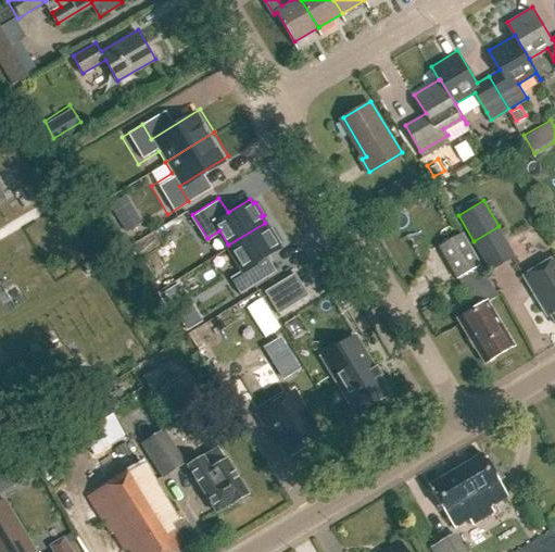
[(131,208),(120,214),(127,227),(139,220),(131,208)]
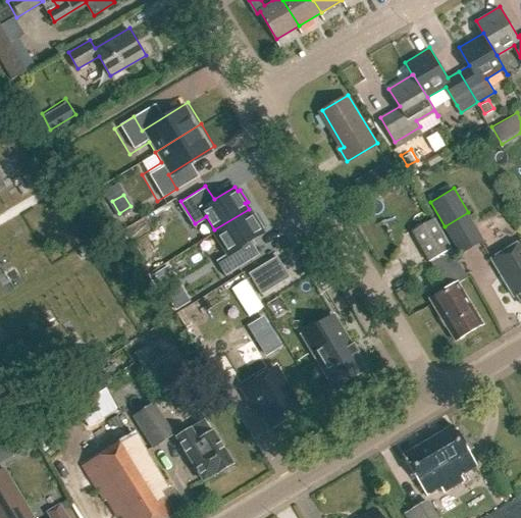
[(249,209),(214,229),(228,252),(216,259),(225,273),(259,253),(251,239),(263,231),(260,227),(262,225),(255,213),(253,214),(249,209)]
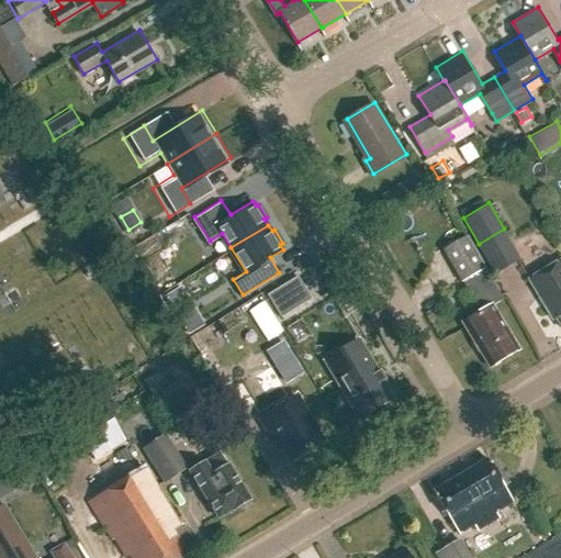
[(503,297),(469,236),(446,249),(463,279),(468,277),(485,308),(464,321),(491,365),(519,347),(492,303),(503,297)]
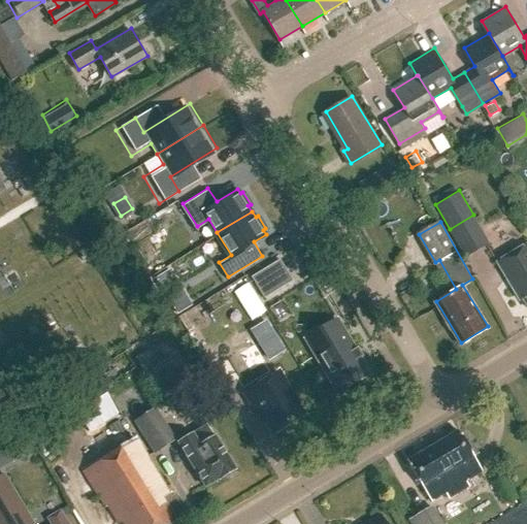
[(526,242),(498,260),(520,297),(523,296),(526,302),(526,242)]
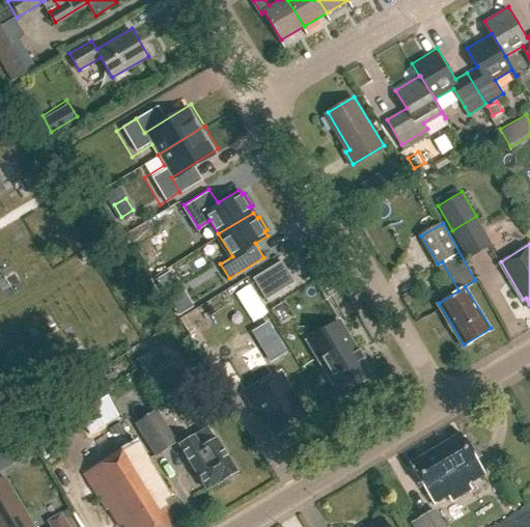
[(281,258),(253,276),(266,298),(295,280),(281,258)]
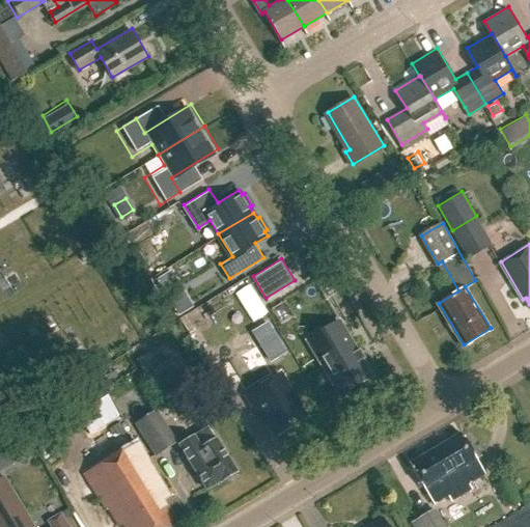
[(169,270),(158,276),(164,286),(175,280),(169,270)]
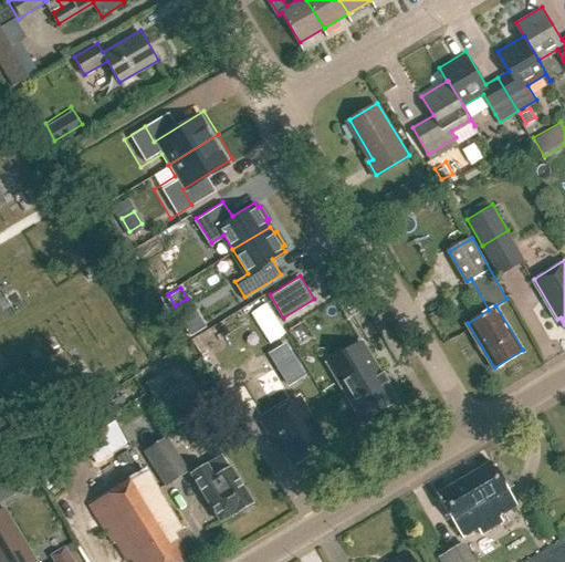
[(197,313),(184,321),(190,332),(203,325),(197,313)]
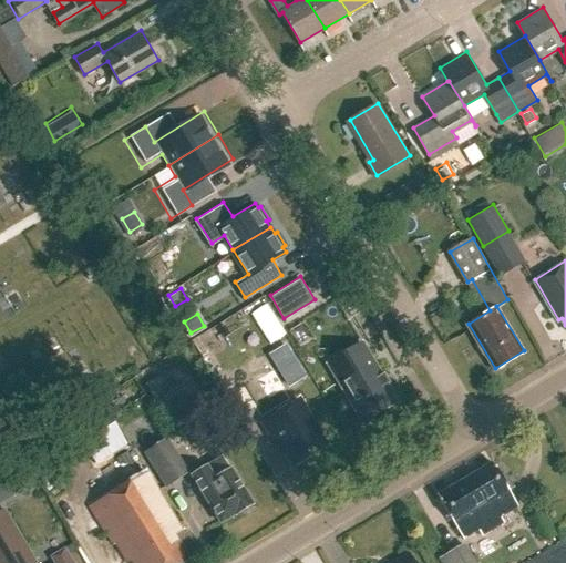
[(347,349),(328,361),(352,401),(363,419),(398,399),(362,340),(347,349)]
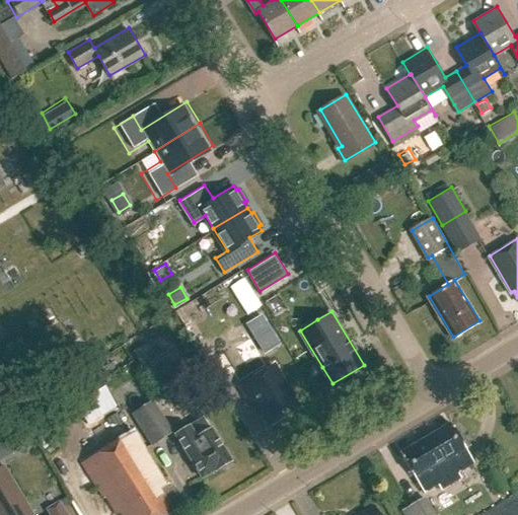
[(262,312),(246,322),(265,352),(281,343),(262,312)]
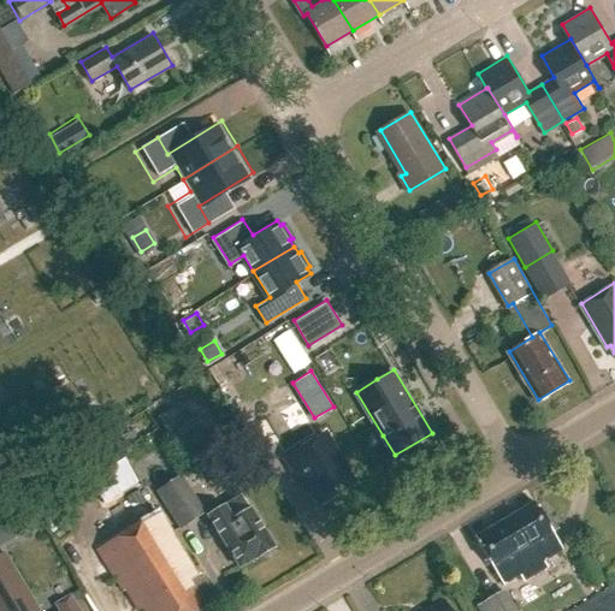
[(333,444),(293,469),(303,487),(309,484),(326,510),(361,488),(333,444)]
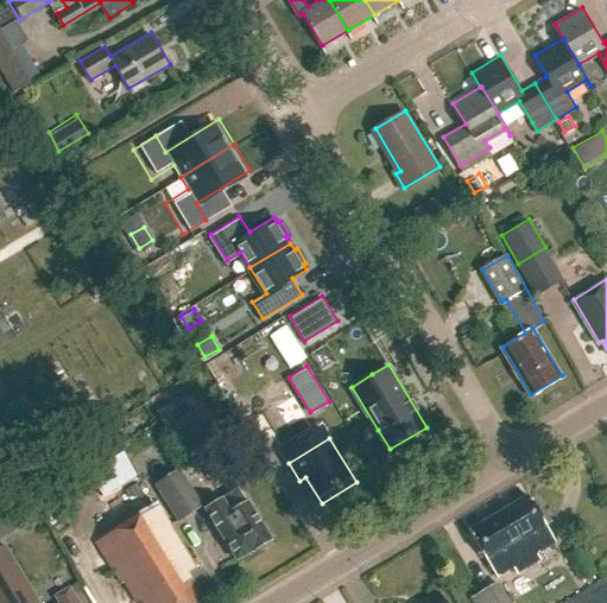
[(179,464),(153,480),(177,518),(202,501),(179,464)]
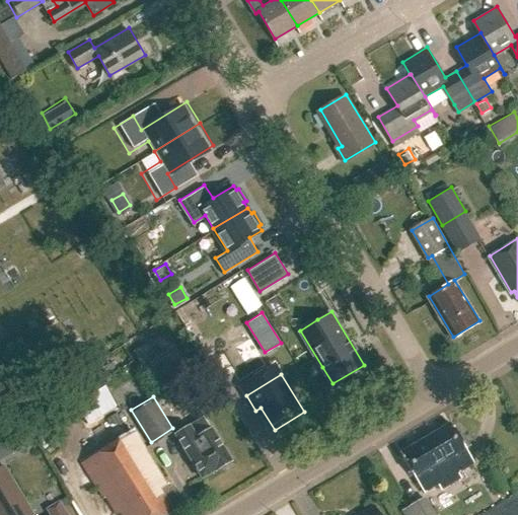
[(106,495),(117,512),(121,510),(123,514),(166,514),(182,506),(168,482),(166,483),(121,407),(96,421),(88,426),(99,444),(91,449),(94,453),(82,460),(97,486),(98,486),(104,496),(106,495)]
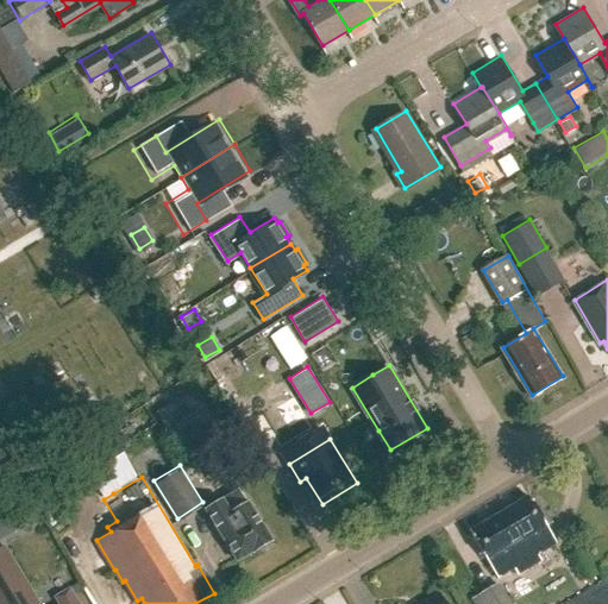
[(240,488),(223,498),(207,508),(221,532),(238,559),(254,549),(271,539),(240,488)]
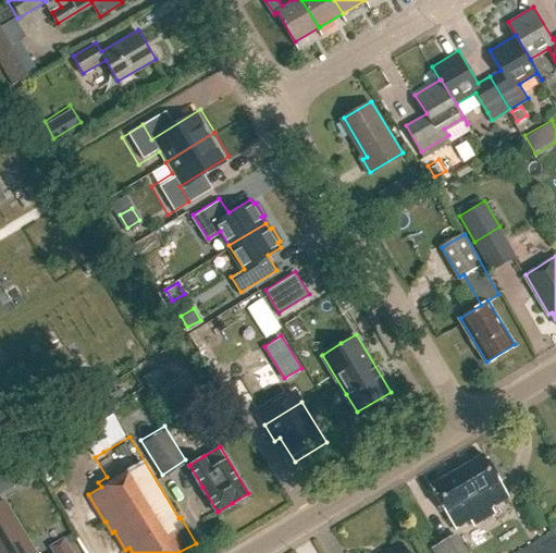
[(470,518),(474,524),(496,511),(493,505),(509,495),(499,479),(505,477),(496,463),(492,465),(484,452),(430,484),(455,527),(470,518)]
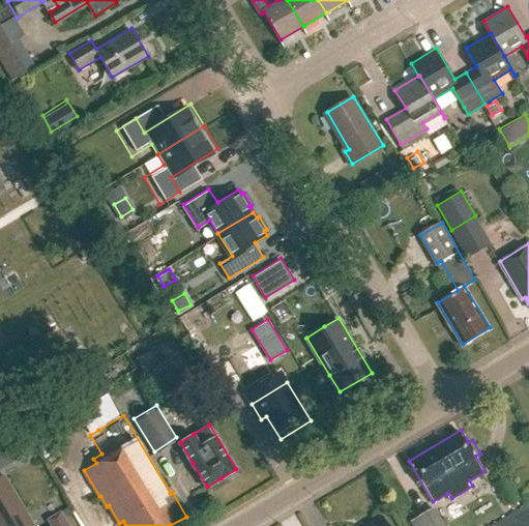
[(0,434),(0,468),(13,461),(16,460),(0,434)]
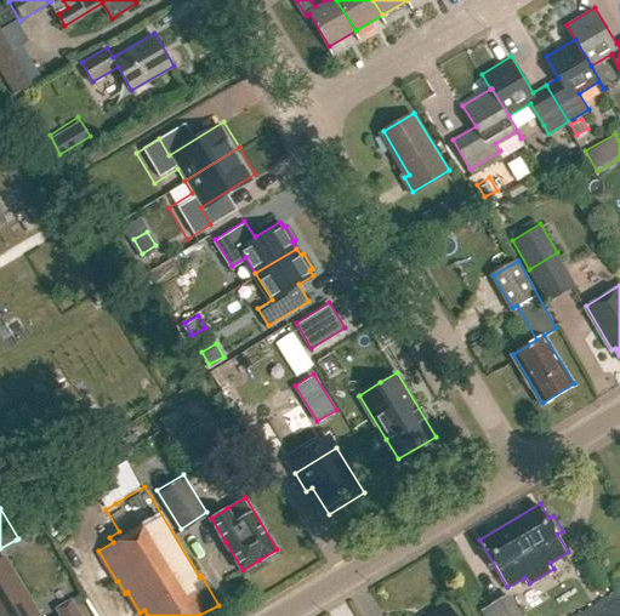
[(83,615),(72,597),(57,606),(62,615),(58,615),(41,615),(5,554),(0,557),(0,615),(83,615)]
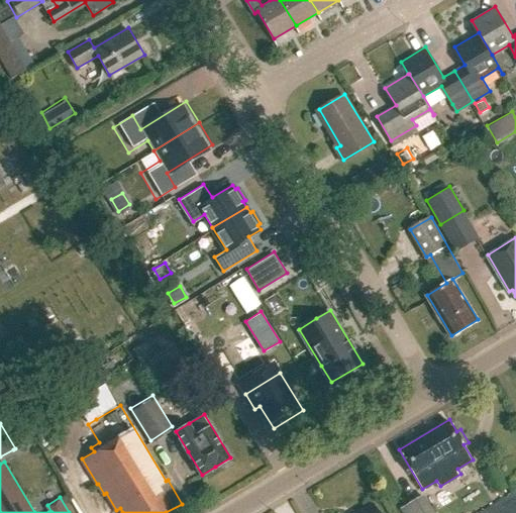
[(515,489),(510,493),(498,501),(476,512),(515,512),(515,489)]
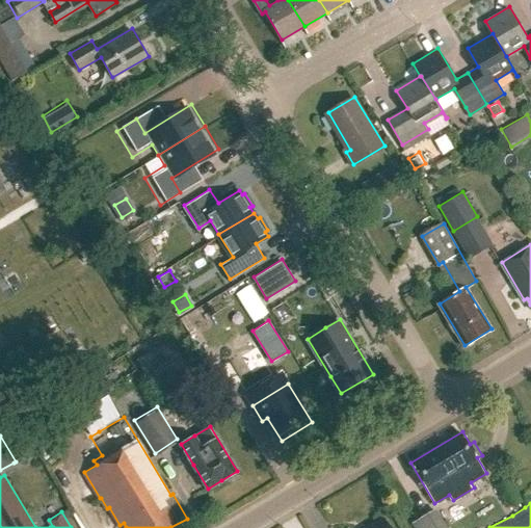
[(447,527),(436,507),(414,520),(418,527),(447,527)]
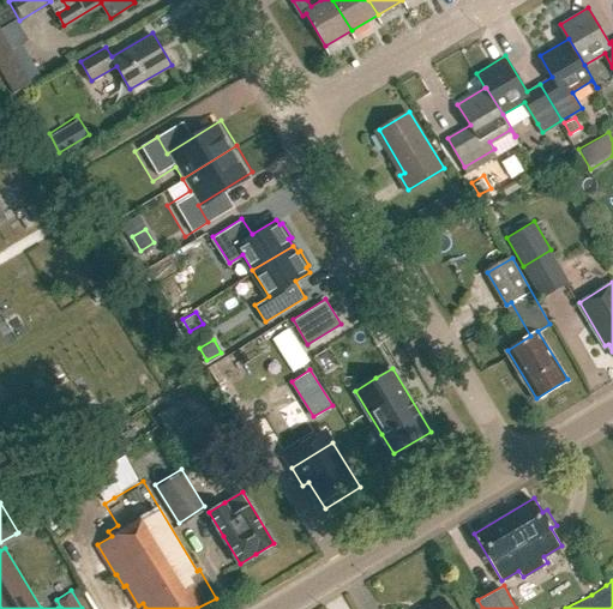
[(450,608),(443,596),(420,608),(450,608)]
